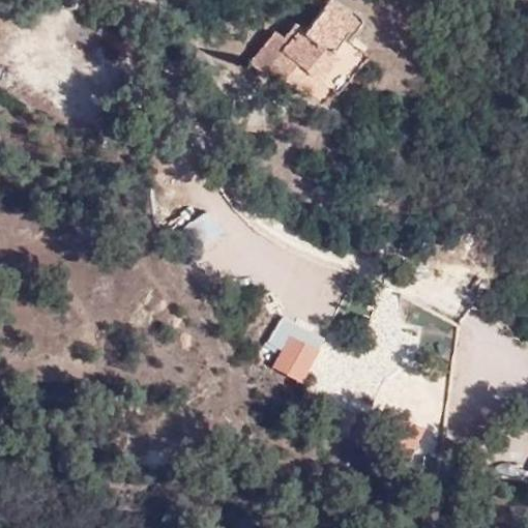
[(332,0),(331,0),(325,8),(352,31),(359,22),(332,0)]
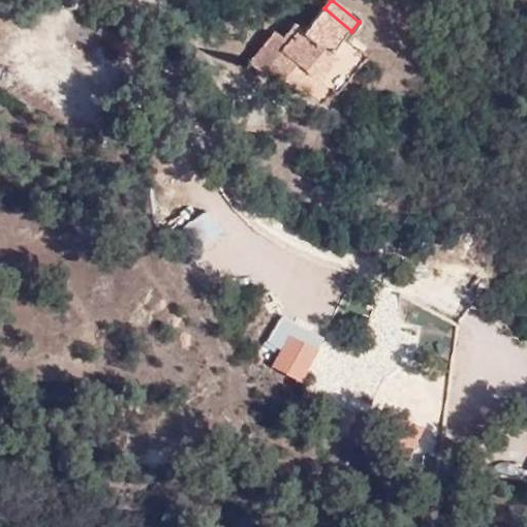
[(293,47),(289,42),(277,33),(252,63),(266,75),(272,68),(302,93),(314,78),(322,83),(339,97),(370,58),(345,38),(351,31),(324,8),(304,33),(293,47)]
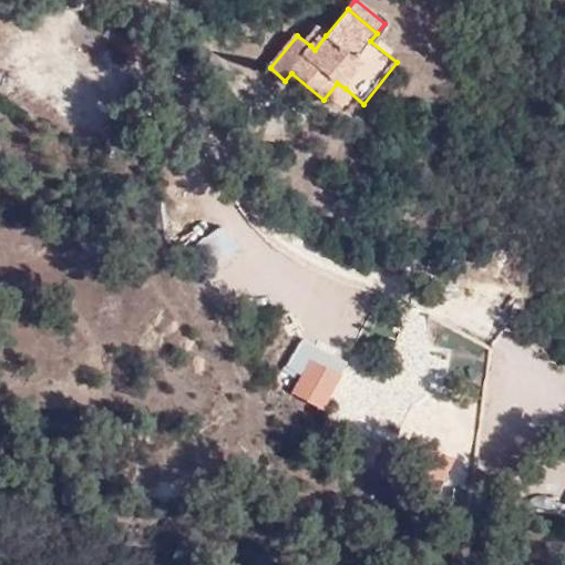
[(321,32),(310,45),(315,50),(326,36),(321,32)]
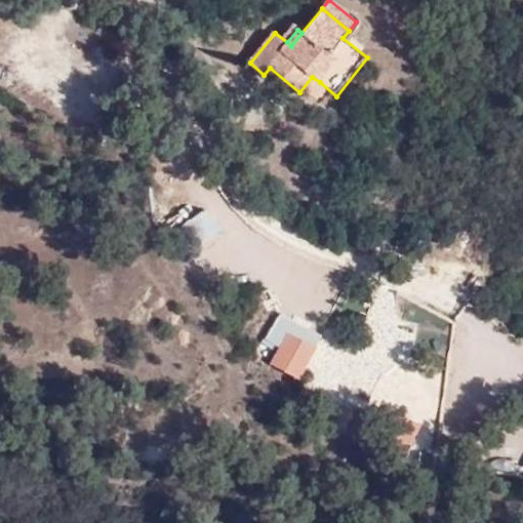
[(312,77),(299,92),(307,98),(320,82),(312,77)]
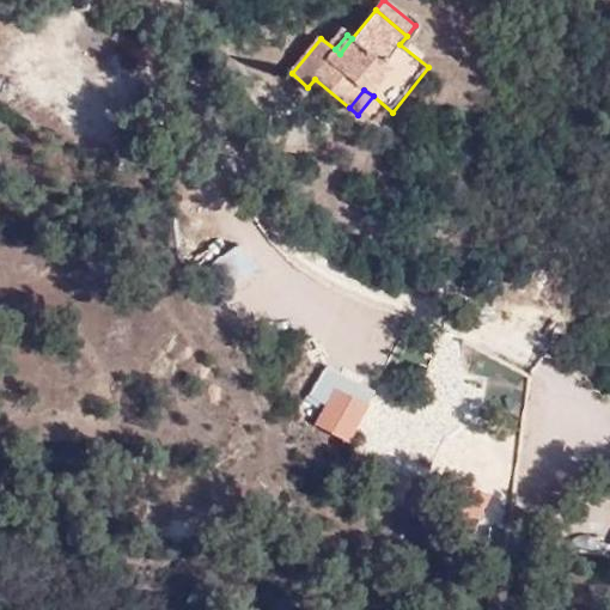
[(324,367),(309,395),(322,402),(311,422),(347,443),(373,395),(324,367)]
